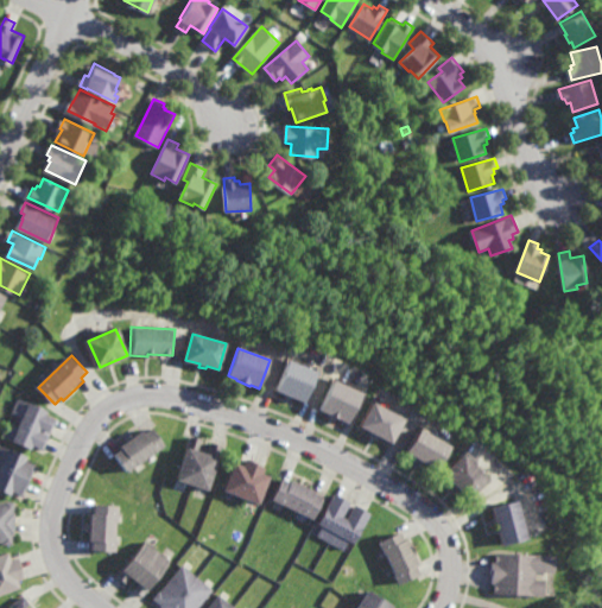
[(304,403),(276,391),(289,360),(317,372),(304,403)]
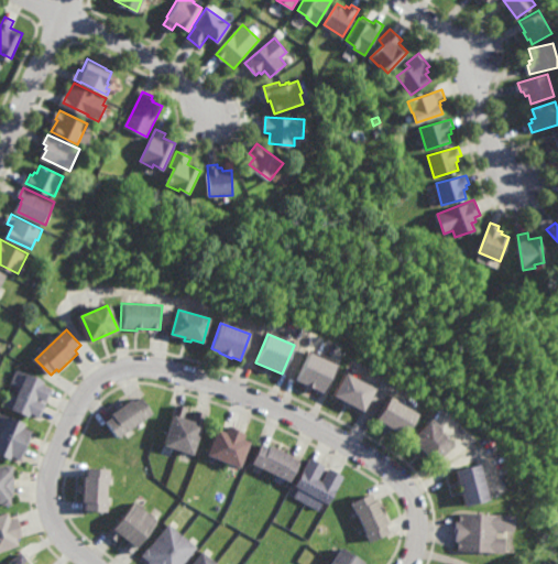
[(321,393),(295,380),(309,353),(336,366),(321,393)]
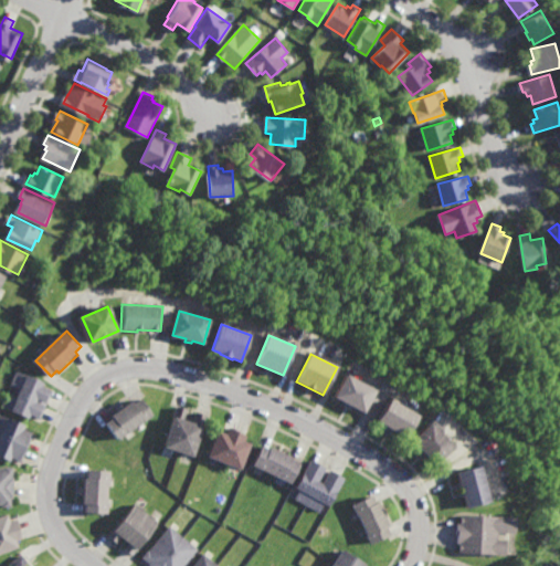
[(43,420),(33,416),(31,420),(4,408),(11,394),(20,397),(23,389),(14,385),(20,370),(48,383),(45,387),(55,391),(43,420)]
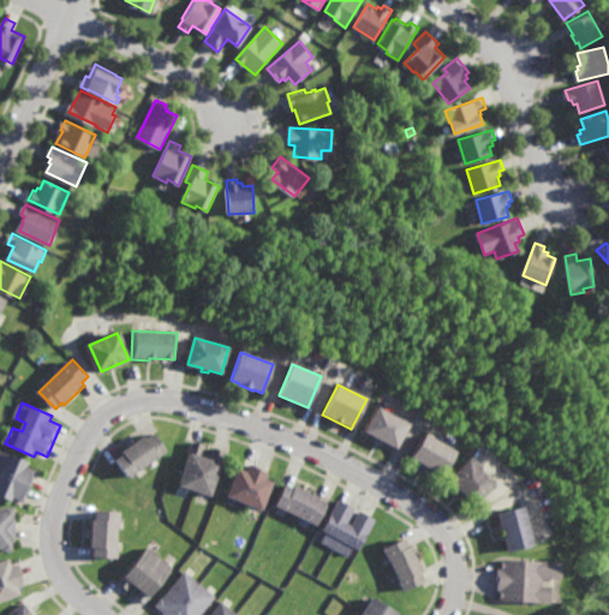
[(396,449),(384,443),(383,446),(375,441),(376,439),(363,433),(376,407),(409,424),(396,449)]
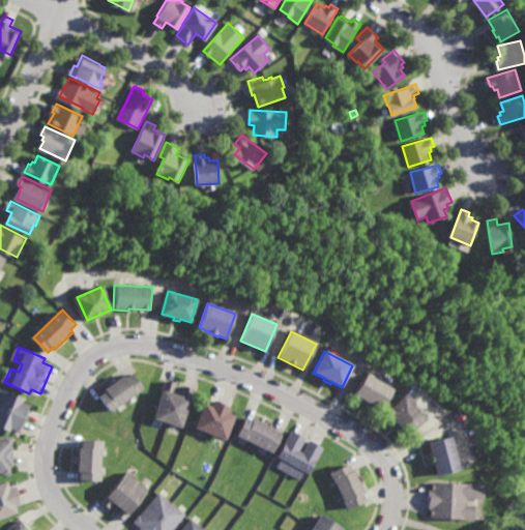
[(145,388),(111,412),(99,396),(107,391),(105,389),(124,376),(126,378),(134,373),(145,388)]
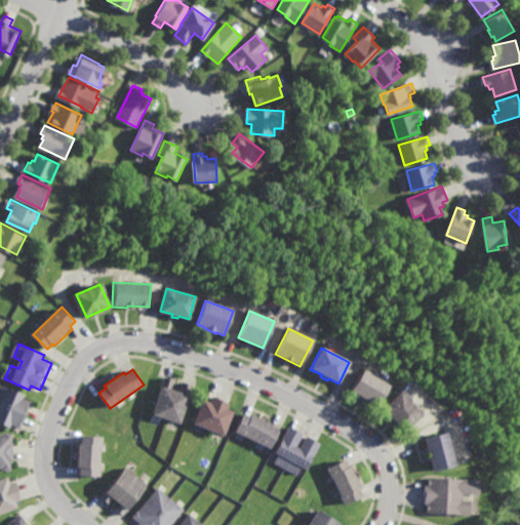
[(377,407),(366,400),(365,403),(360,400),(362,397),(352,392),(364,371),(390,387),(377,407)]
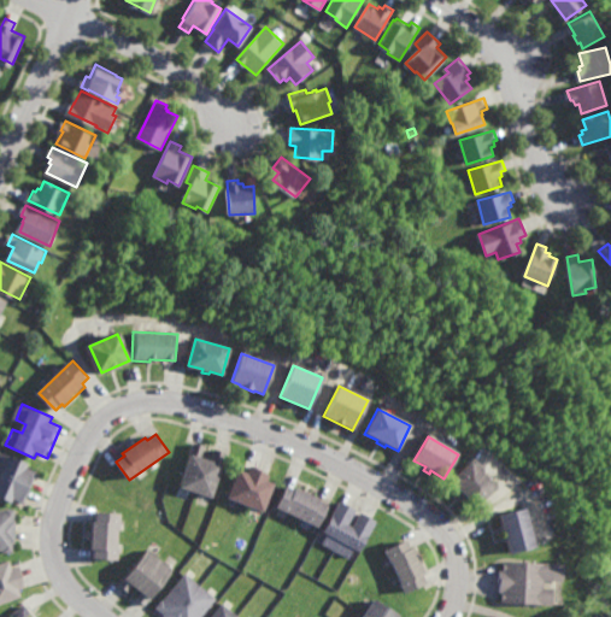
[(206,446),(203,459),(212,462),(216,448),(228,452),(224,465),(222,465),(212,498),(180,488),(191,454),(192,454),(195,442),(206,446)]
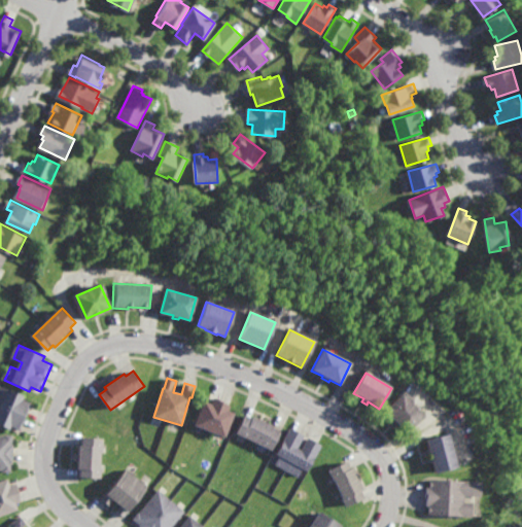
[(25,400),(34,406),(23,430),(13,425),(10,430),(0,425),(0,409),(1,410),(4,402),(0,399),(0,387),(1,385),(27,397),(25,400)]
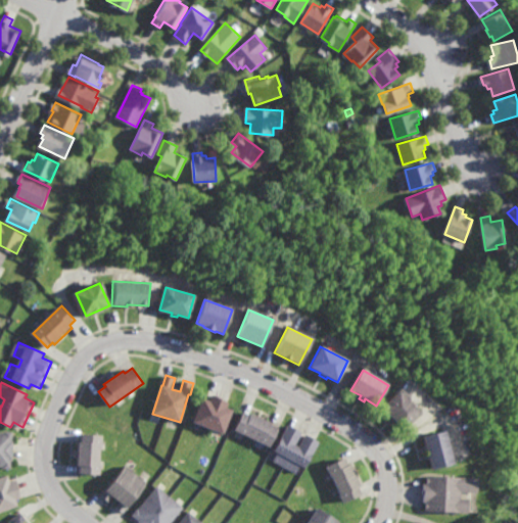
[(406,431),(396,422),(394,424),(389,419),(391,417),(383,409),(398,392),(422,414),(406,431)]
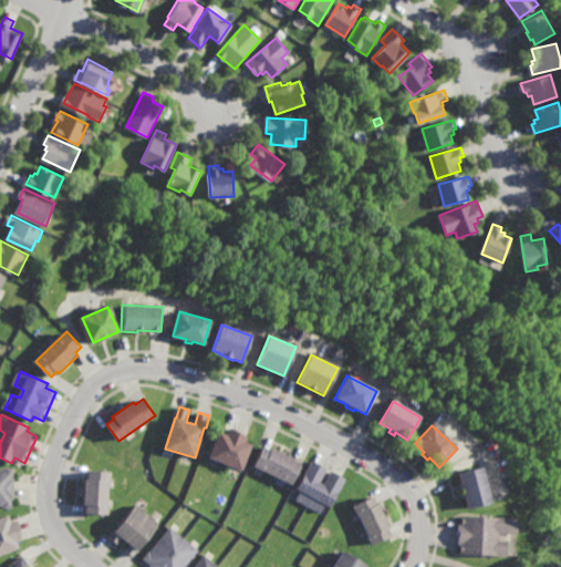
[(247,437),(245,442),(252,444),(241,471),(208,457),(219,432),(226,435),(228,428),(239,432),(238,434),(247,437)]
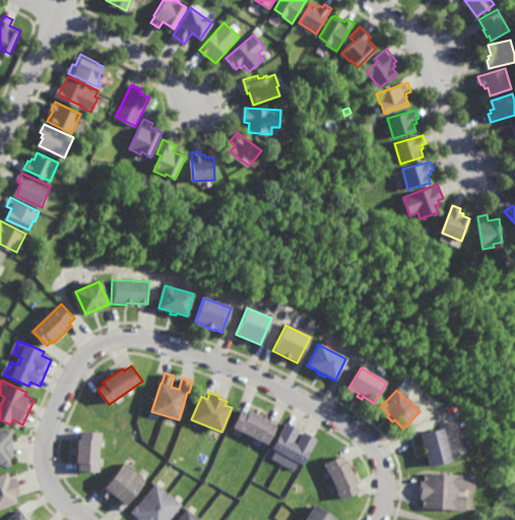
[(249,412),(250,410),(271,420),(270,424),(277,427),(268,445),(233,429),(242,409),(249,412)]
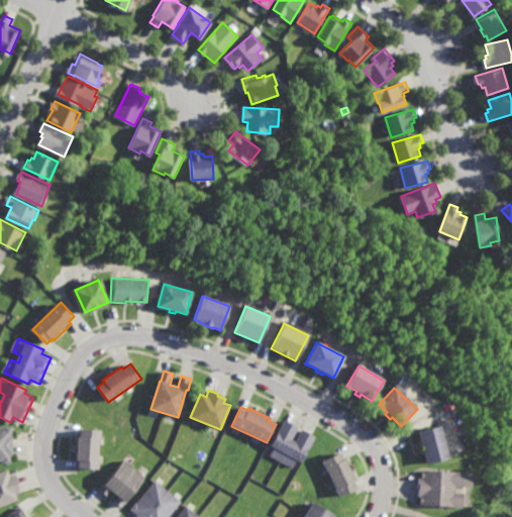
[(299,428),(293,440),(296,442),(302,430),(316,437),(302,462),(298,460),(294,468),(272,456),(276,448),(271,446),(284,420),(299,428)]
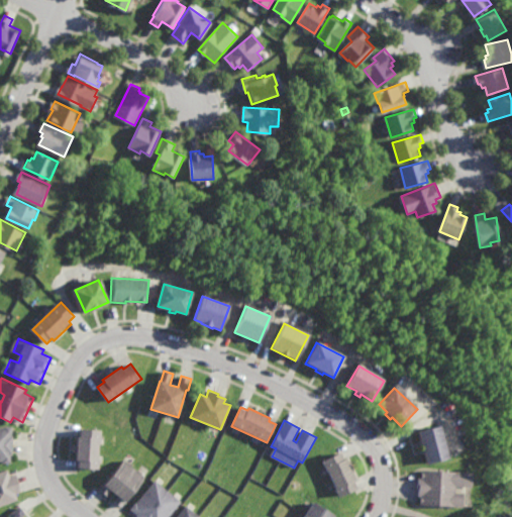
[(0,427),(6,428),(7,427),(14,427),(14,436),(15,436),(14,454),(13,454),(12,464),(4,463),(5,461),(0,460),(0,427)]
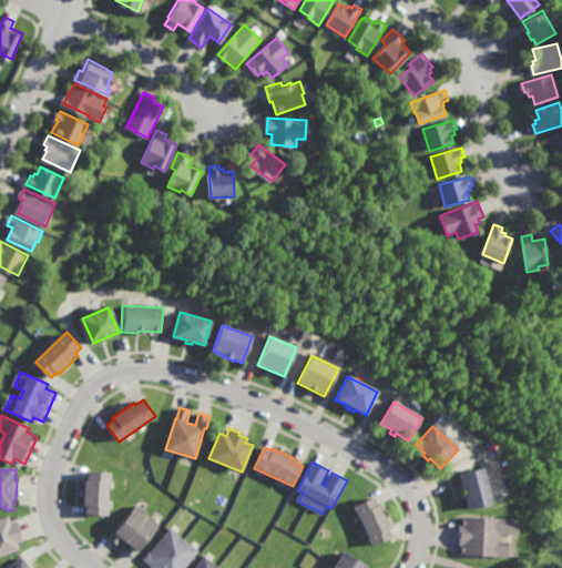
[(469,510),(460,475),(481,469),(490,505),(469,510)]
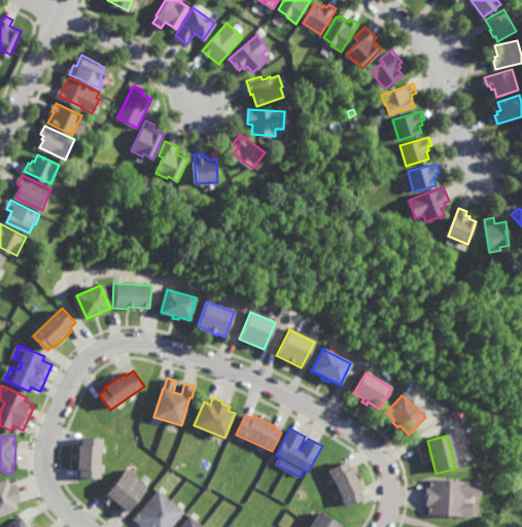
[(100,480),(82,479),(83,470),(80,469),(82,446),(85,446),(85,437),(102,438),(100,480)]
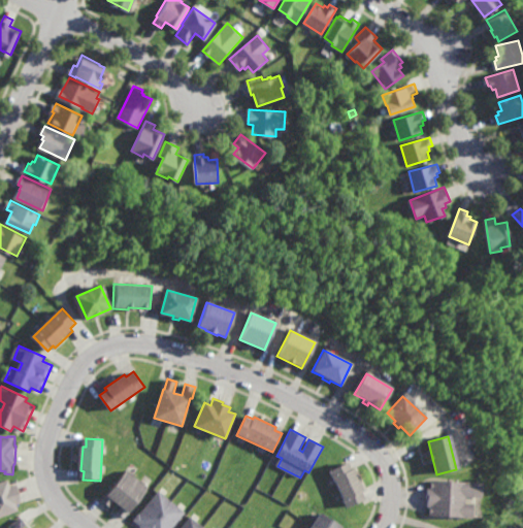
[(353,470),(355,469),(365,491),(363,492),(366,500),(348,508),(344,499),(346,499),(336,480),(334,481),(330,471),(350,462),(353,470)]
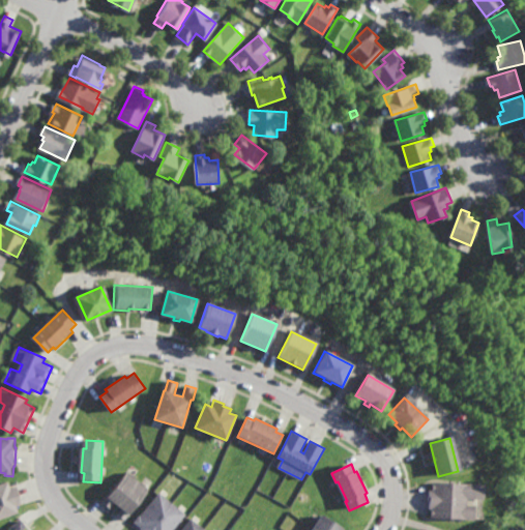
[(132,475),(133,474),(137,477),(136,478),(143,483),(143,482),(147,486),(146,487),(150,490),(124,521),(117,516),(120,510),(114,505),(110,510),(101,503),(127,472),(132,475)]
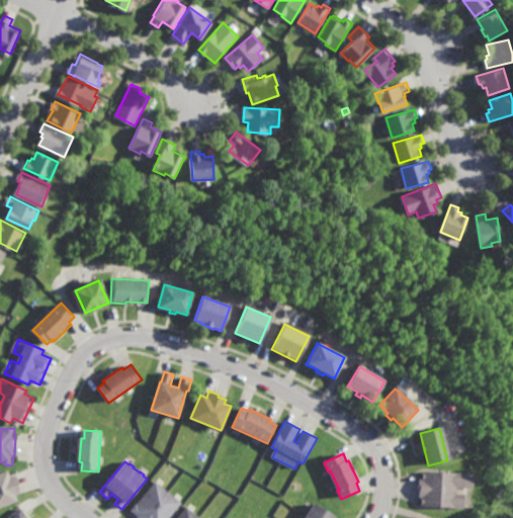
[(12,480),(17,478),(23,494),(17,496),(20,503),(0,510),(0,475),(9,471),(12,480)]
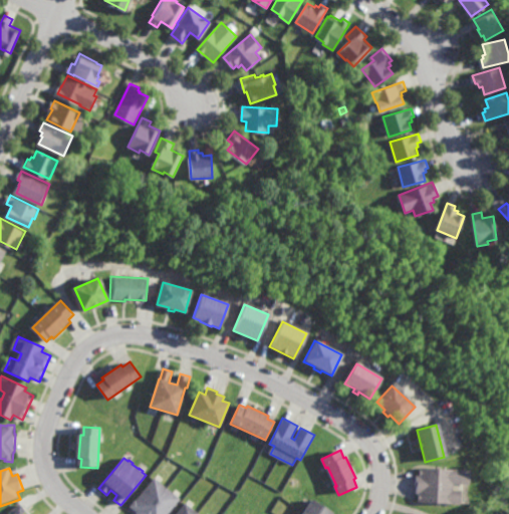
[(469,486),(453,485),(453,491),(460,491),(460,505),(420,505),(420,494),(418,494),(418,477),(421,477),(421,469),(437,469),(437,471),(469,472),(469,486)]
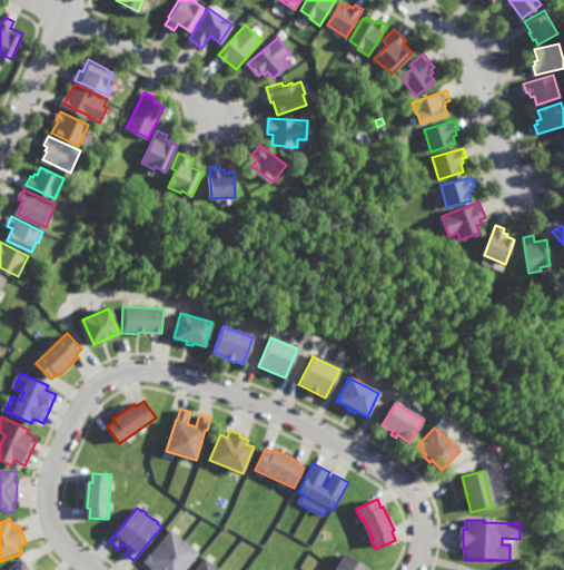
[(187,569),(150,569),(152,568),(145,562),(150,556),(171,530),(200,553),(187,569)]
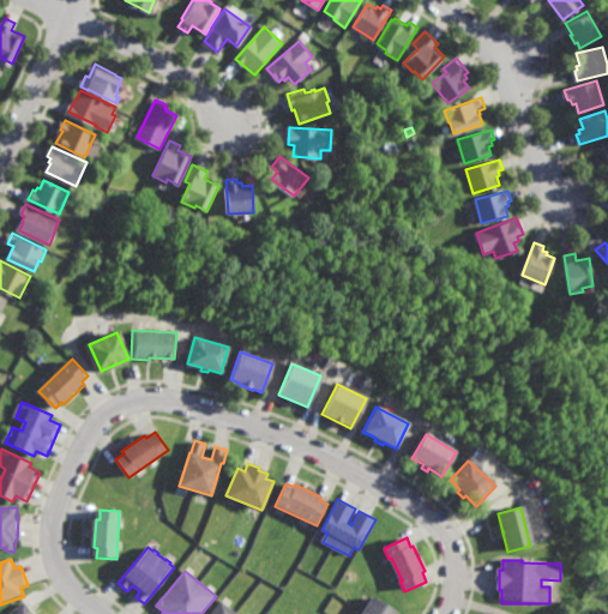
[(363,613),(375,596),(401,613),(399,613),(363,613)]
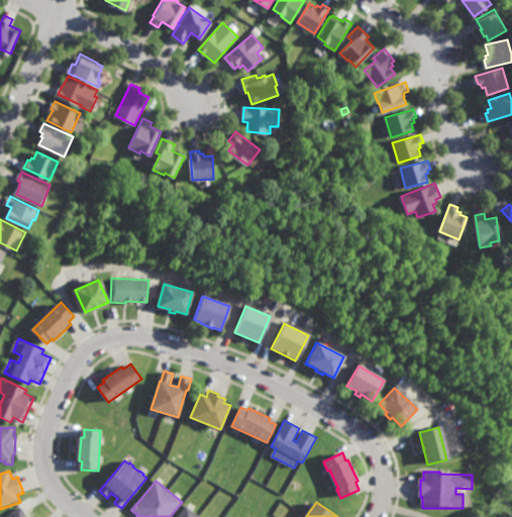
[(178,516),(188,506),(201,516),(178,516)]
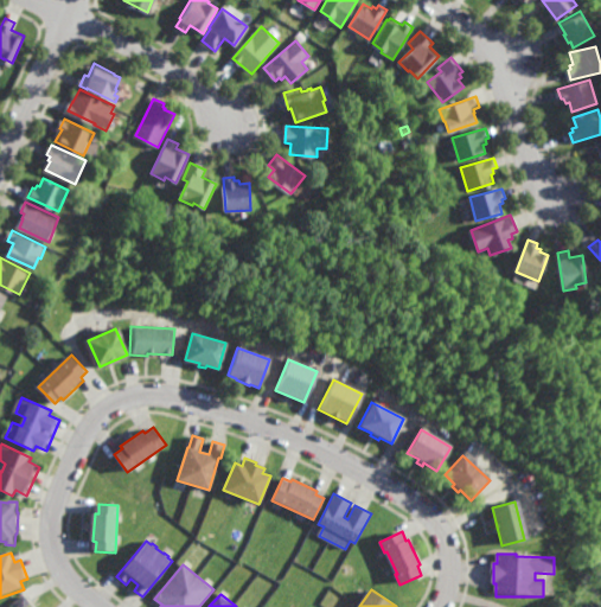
[(13,606),(27,596),(33,605),(30,606),(13,606)]
